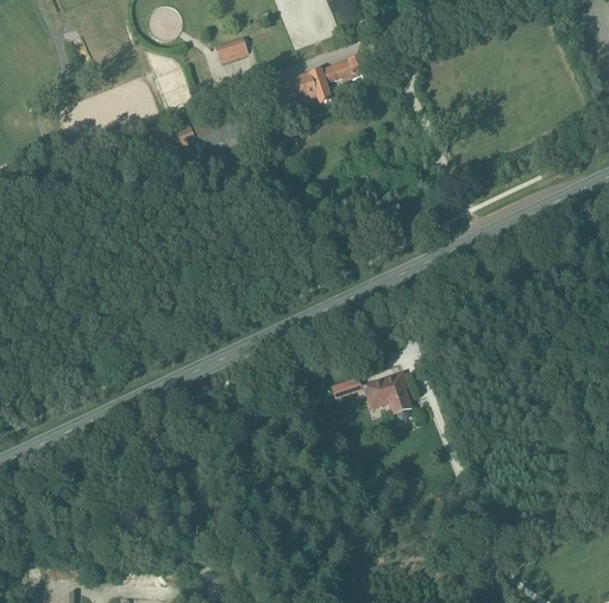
[(221,61),(248,51),(242,33),(215,43),(221,61)]
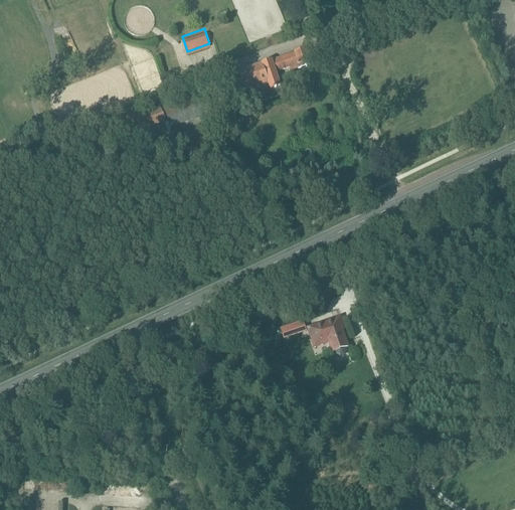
[(246,110),(268,103),(266,96),(283,91),(280,82),(275,67),(298,59),(300,64),(310,60),(305,45),(262,59),(221,72),(231,102),(242,99),(246,110)]
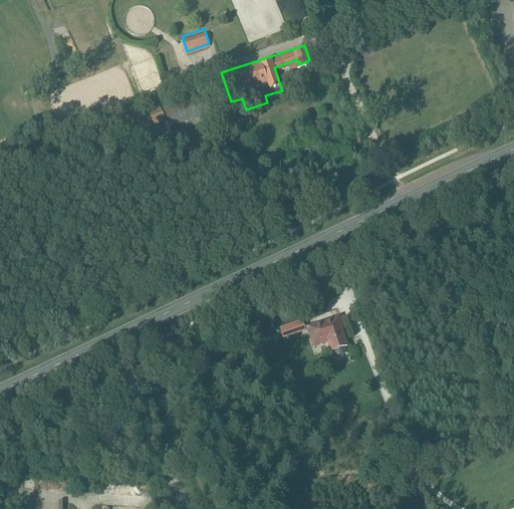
[(204,87),(162,102),(171,124),(212,107),(204,87)]
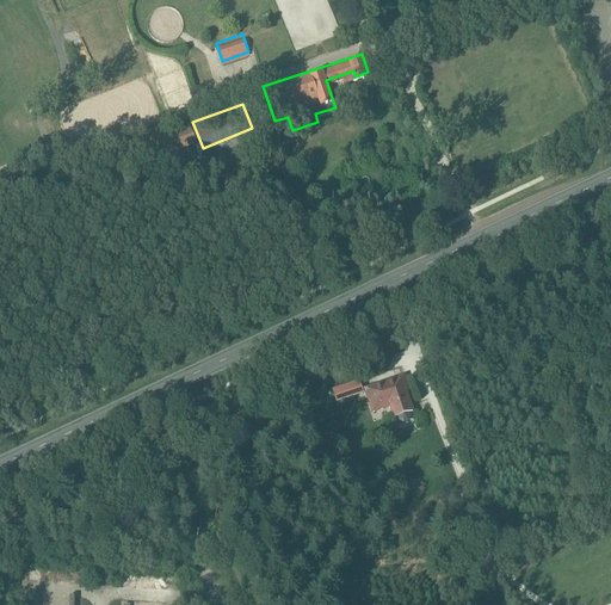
[(189,123),(144,142),(150,158),(158,155),(158,154),(195,139),(191,129),(189,123)]
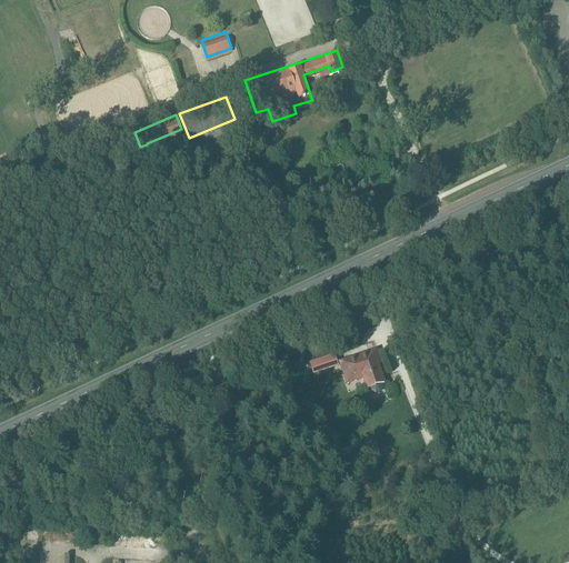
[(376,345),(359,351),(339,358),(347,381),(363,375),(367,385),(370,384),(370,386),(376,390),(381,389),(383,383),(383,380),(385,380),(378,359),(380,358),(376,345)]
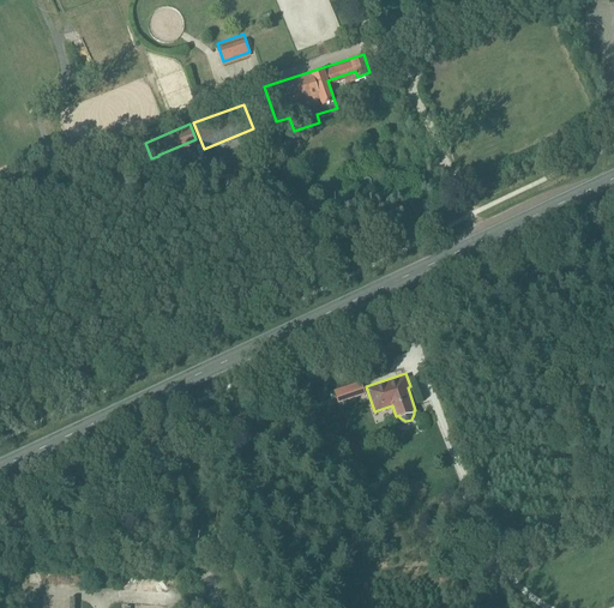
[(366,390),(361,379),(338,386),(343,398),(366,390)]
